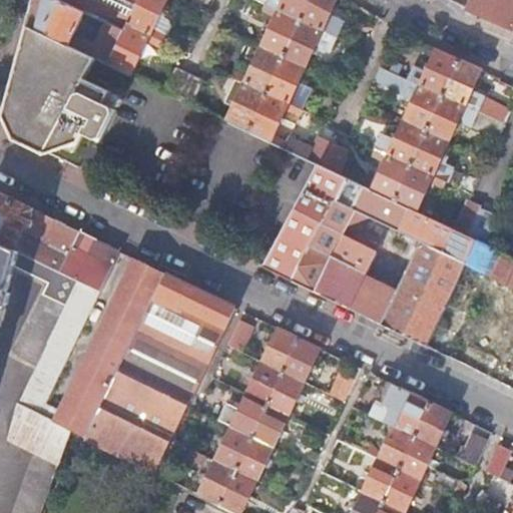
[(84,12),(58,0),(35,0),(28,26),(69,45),(84,12)]
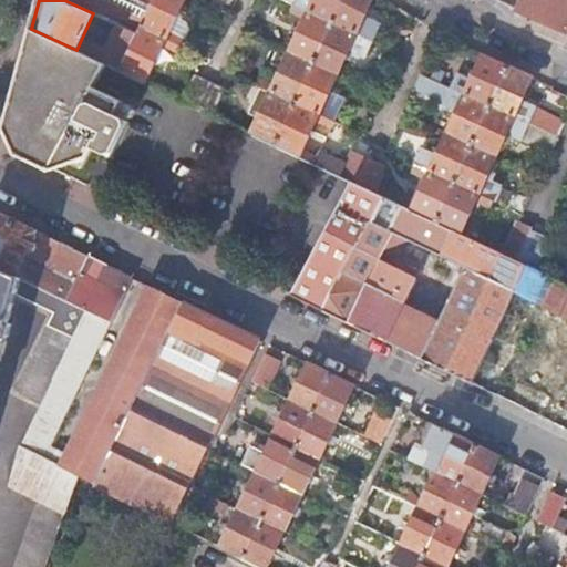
[(64,0),(93,13),(119,26),(137,35),(142,28),(154,0),(64,0)]
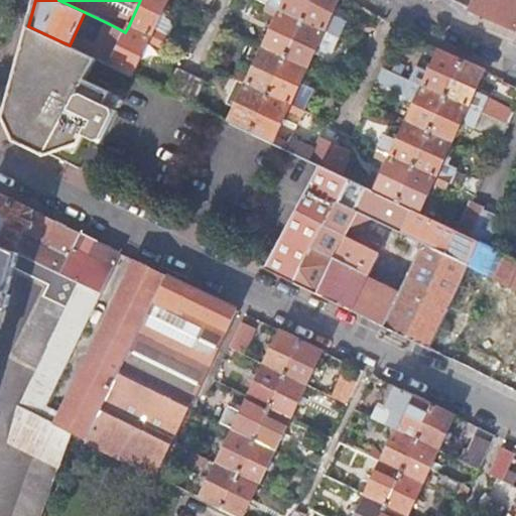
[(166,0),(140,0),(129,25),(164,43),(191,55),(199,40),(158,17),(166,0)]
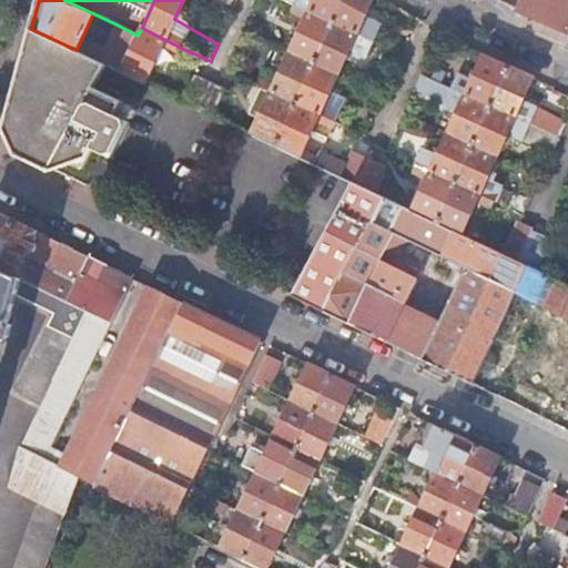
[(332,24),(343,0),(279,0),(292,6),(332,24)]
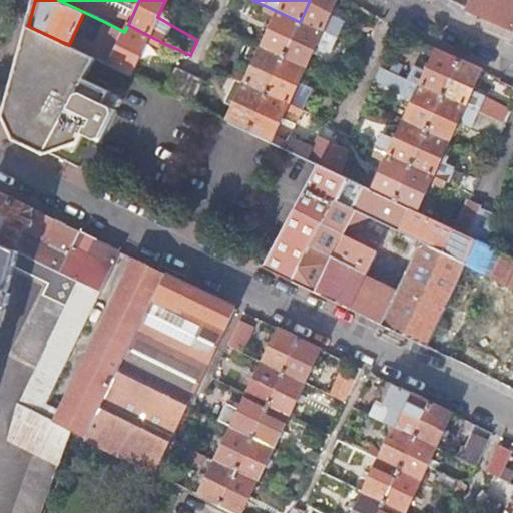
[(333,6),(336,0),(310,0),(300,22),(337,38),(348,14),(333,6)]
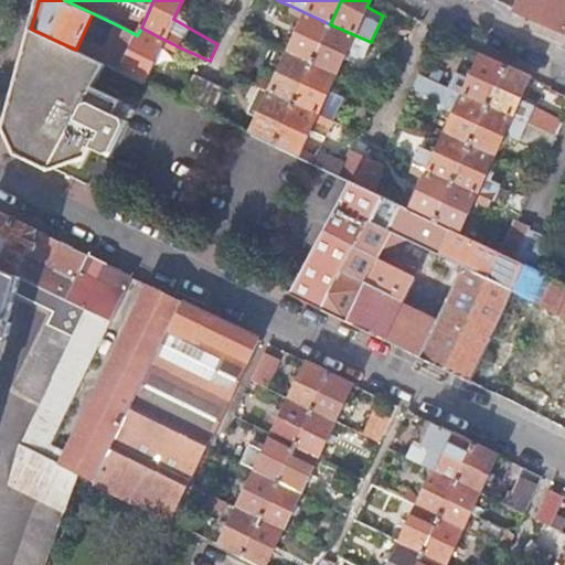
[(564,0),(519,0),(514,11),(564,32),(564,0)]
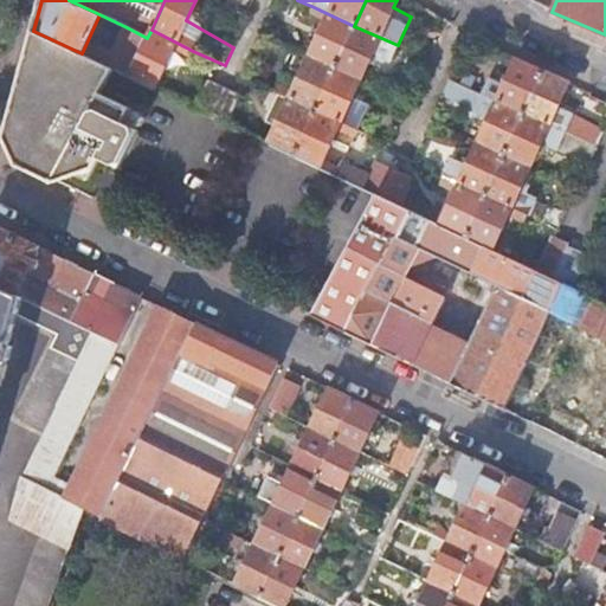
[(335,69),(354,26),(311,6),(308,14),(326,23),(310,57),(335,69)]
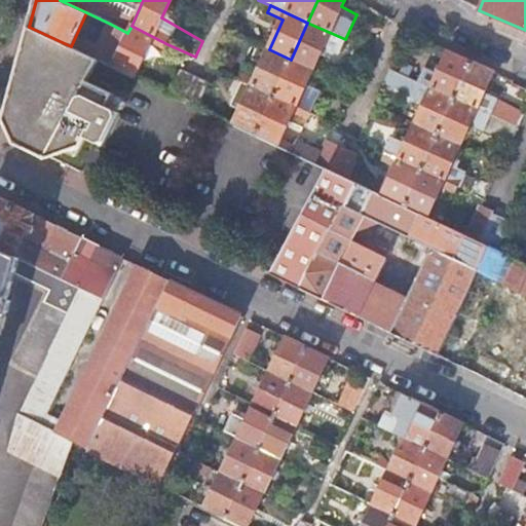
[(342,46),(345,39),(307,23),(291,60),(312,69),(327,39),(342,46)]
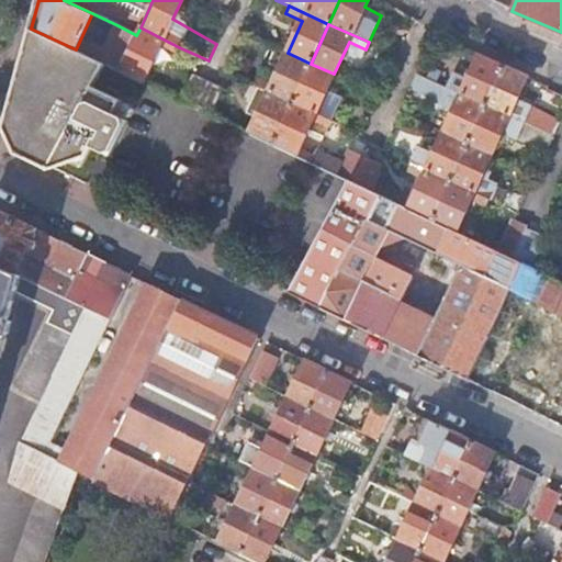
[(136,35),(117,25),(107,49),(86,40),(80,52),(105,64),(120,71),(136,35)]
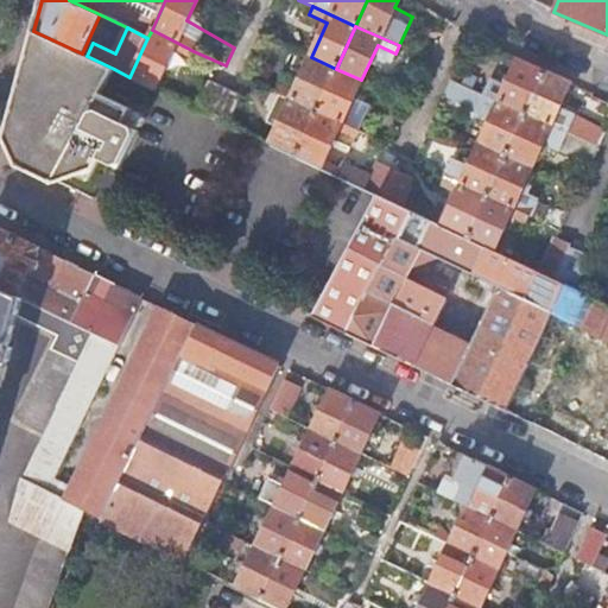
[(194,51),(152,30),(147,38),(130,77),(154,89),(172,50),(190,58),(194,51)]
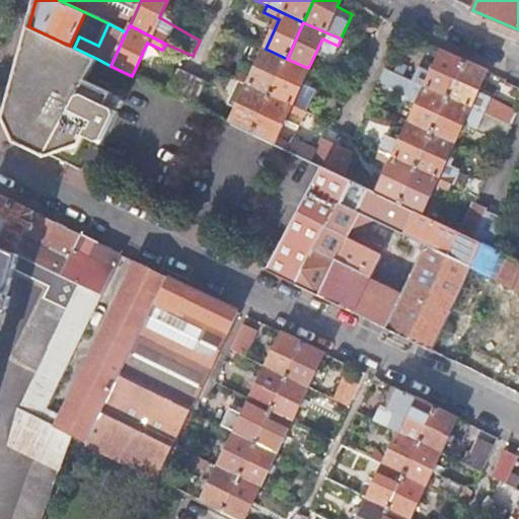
[(70,46),(28,26),(24,44),(4,117),(15,141),(46,155),(50,154),(65,149),(75,154),(85,135),(100,143),(117,110),(105,105),(112,92),(87,80),(97,59),(74,48),(70,46)]
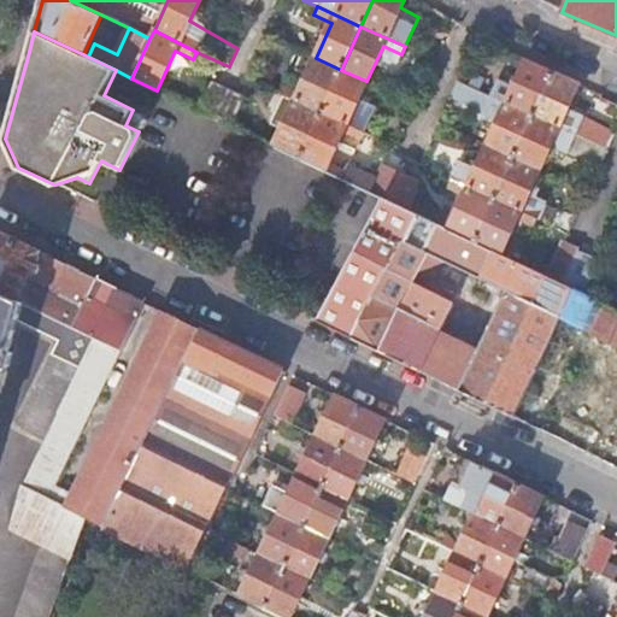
[(321,113),(341,70),(316,58),(300,51),(293,70),(307,77),(299,95),(281,87),(277,94),(321,113)]
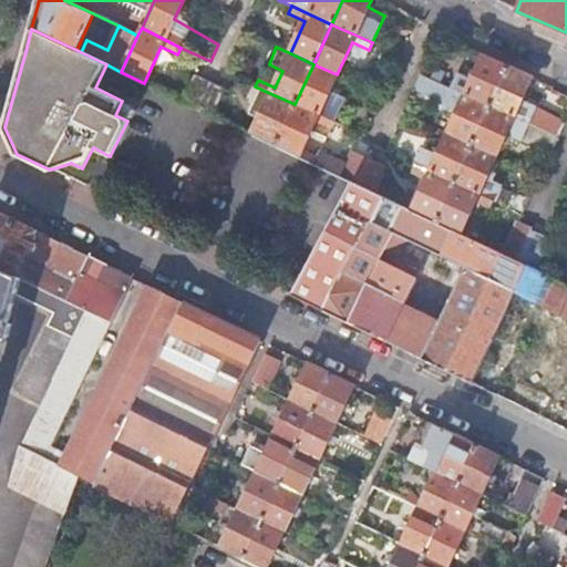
[(506,68),(483,57),(472,82),(455,74),(450,88),(490,105),(506,68)]
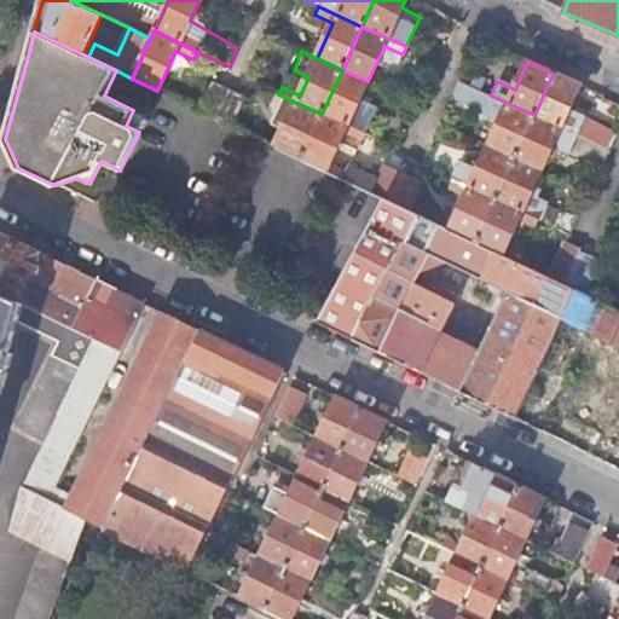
[(351,119),(368,81),(342,70),(322,114),(366,133),(369,127),(351,119)]
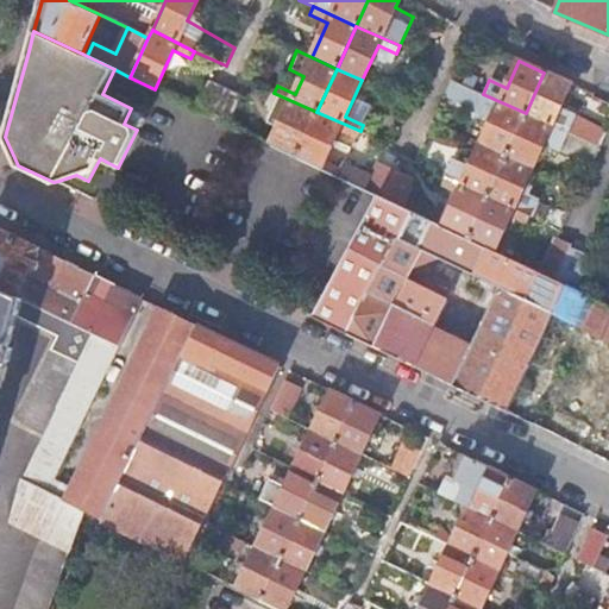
[(569,83),(544,73),(526,113),(600,148),(607,131),(558,108),(569,83)]
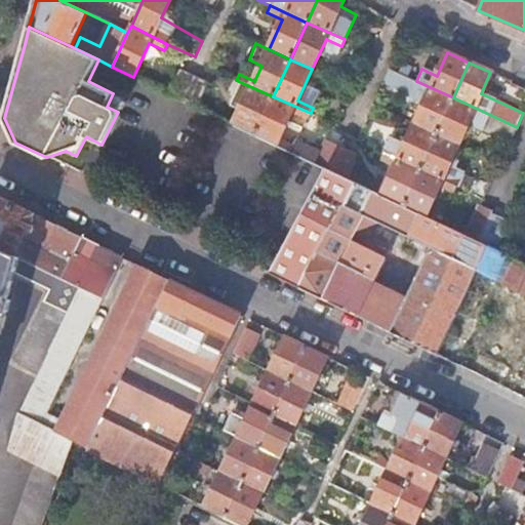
[(453,97),(416,81),(390,69),(384,82),(425,103),(415,124),(437,134),(453,97)]
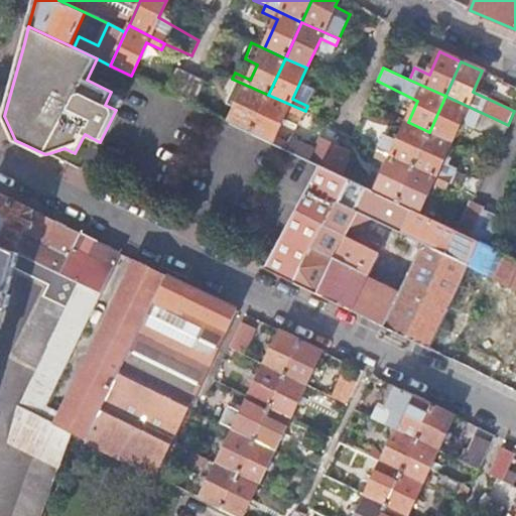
[(177,70),(166,92),(181,99),(191,77),(177,70)]
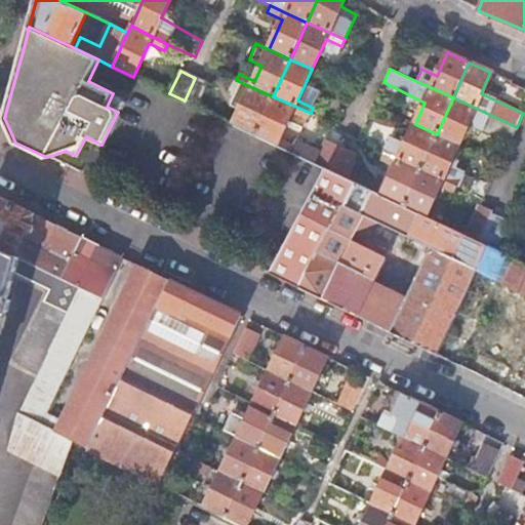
[(185,101),(198,107),(208,83),(195,78),(185,101)]
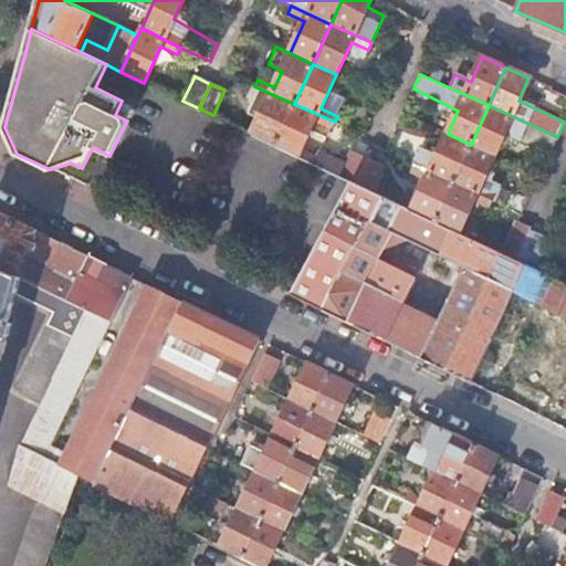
[(275,145),(294,104),(254,86),(252,93),(268,101),(253,135),(275,145)]
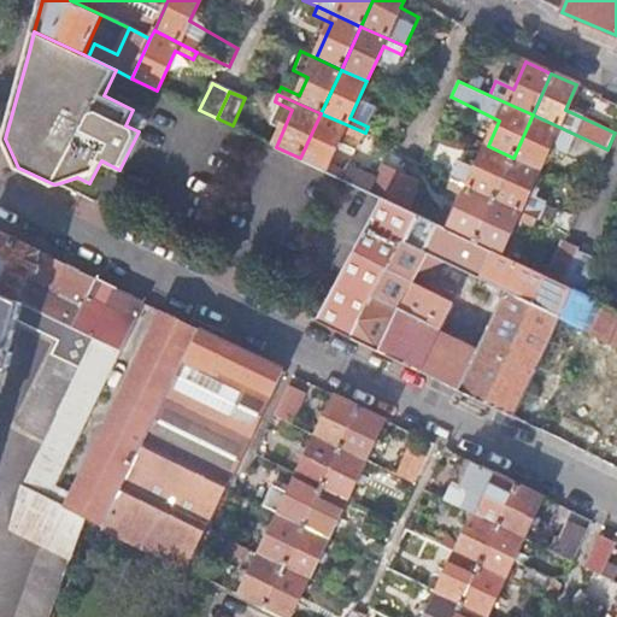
[(362,141),(365,133),(321,113),(300,158),(383,198),(388,200),(400,172),(383,164),(376,180),(329,163),(342,133),(362,141)]
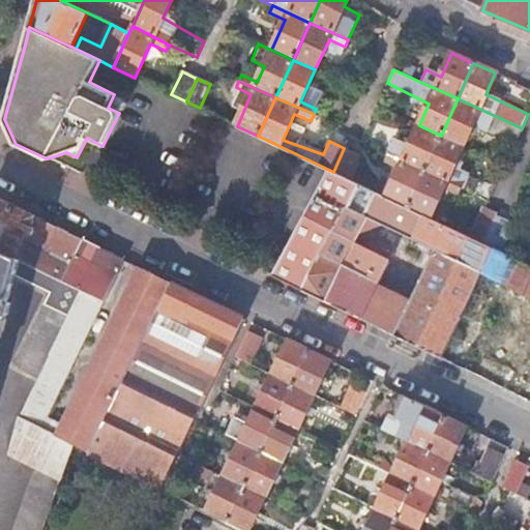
[(522,128),(458,98),(441,136),(463,145),(471,125),(514,144),(522,128)]
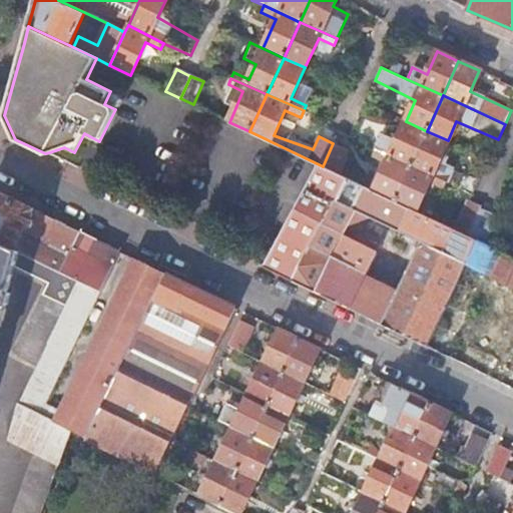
[(411,165),(427,131),(406,121),(397,141),(382,135),(375,149),(411,165)]
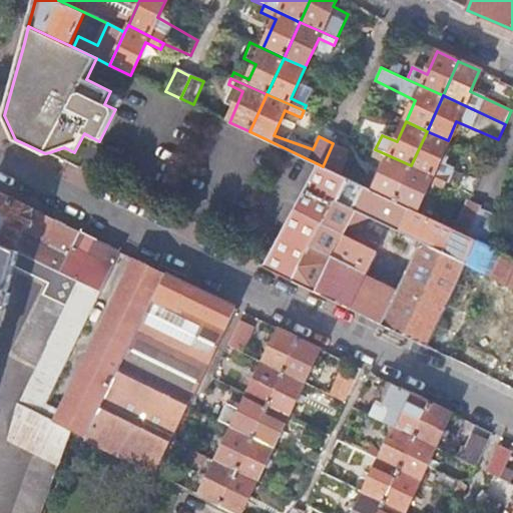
[(448,140),(427,131),(411,165),(447,182),(474,194),(480,179),(446,160),(448,155),(442,153),(448,140)]
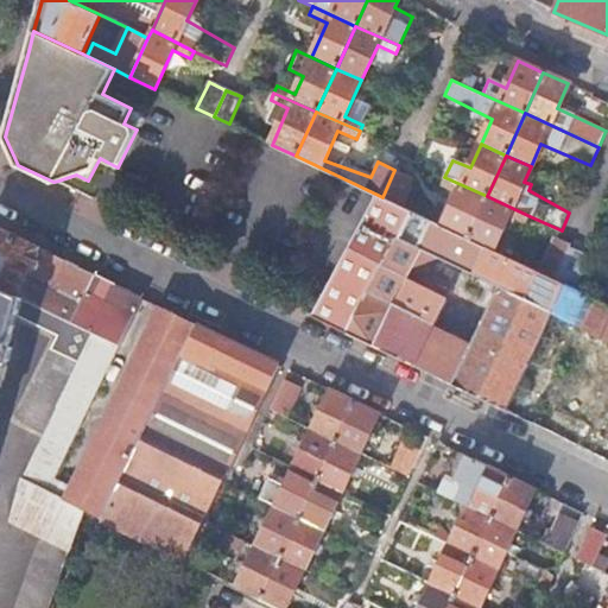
[(411,178),(394,170),(382,197),(399,206),(411,178)]
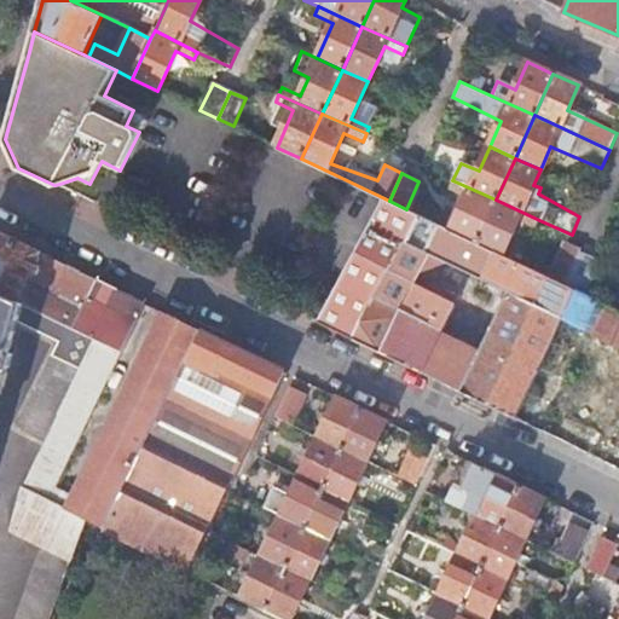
[(476,243),(496,200),(452,180),(449,187),(467,196),(452,231),(476,243)]
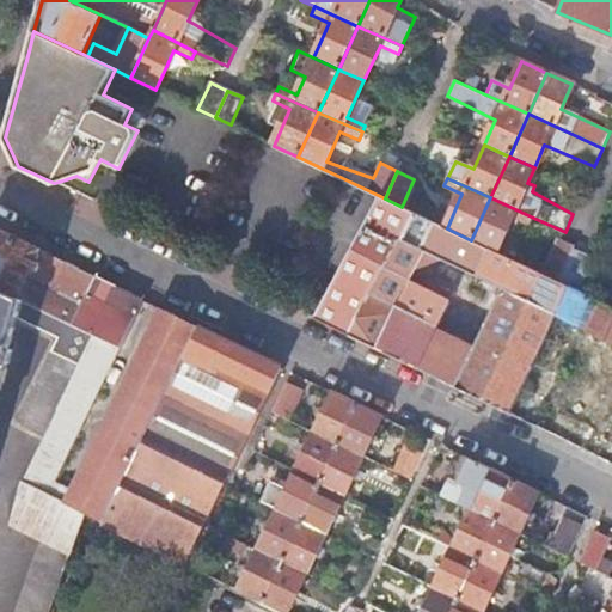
[(380,196),(312,317),(347,334),(371,292),(377,281),(414,213),(402,207),(385,199),(380,196)]
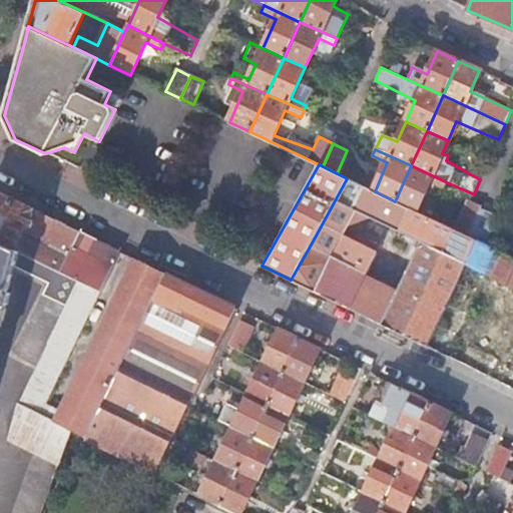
[(447,182),(411,165),(395,201),(416,210),(429,182),(445,188),(447,182)]
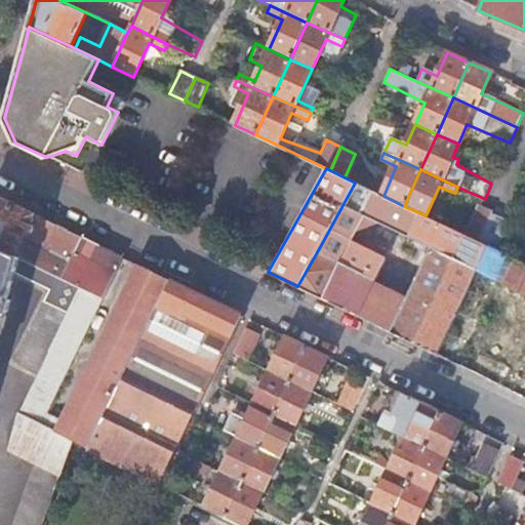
[(477,269),(488,245),(480,242),(461,233),(426,215),(404,206),(384,196),(355,183),(323,241),(318,250),(297,286),(436,354),(477,269)]
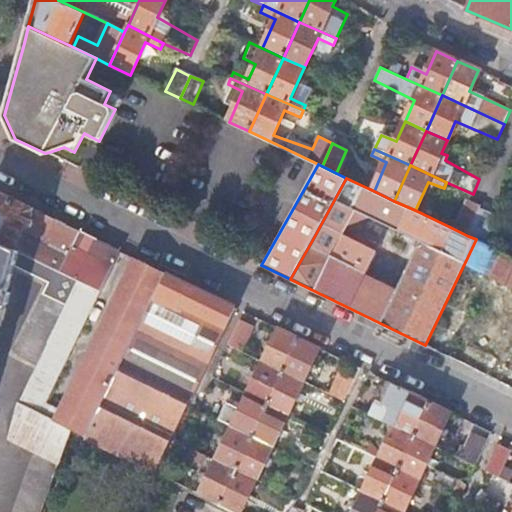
[(0,243),(33,259),(54,219),(0,193),(0,243)]
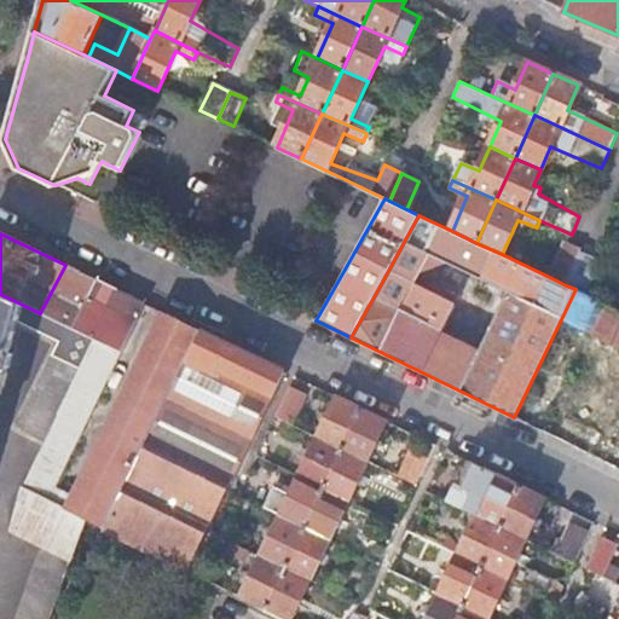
[(544,275),(566,285),(582,250),(582,249),(565,241),(550,273),(544,275)]
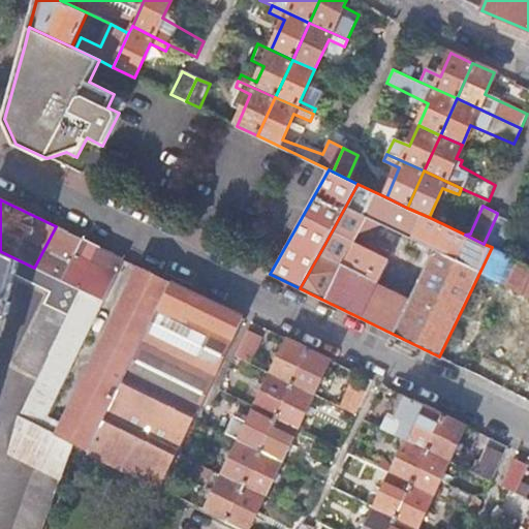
[(484,244),(492,247),(500,251),(515,222),(497,214),(484,244)]
